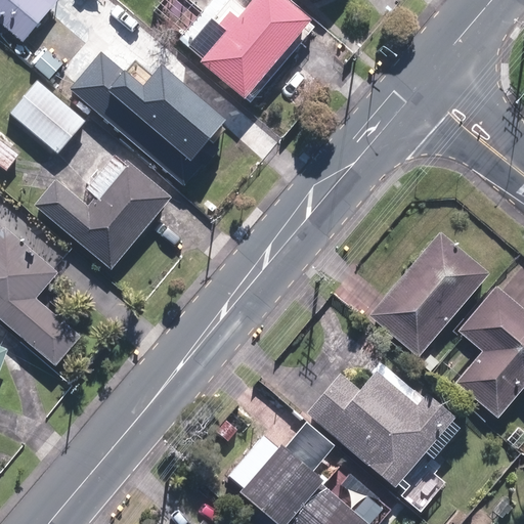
[(0,0),(0,24),(23,43),(58,0),(0,0)]
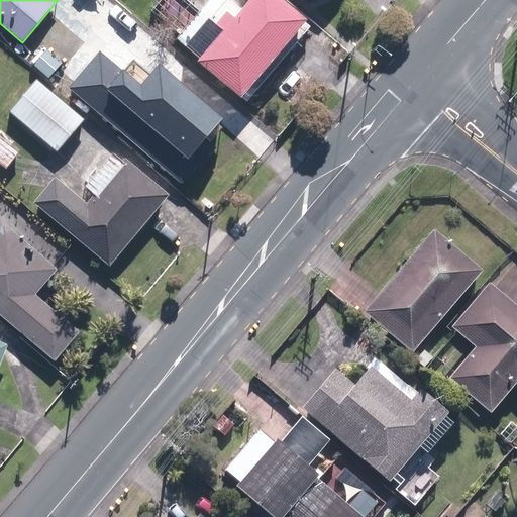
[(199,61),(241,97),(308,18),(286,0),(249,0),(242,9),(231,0),(211,0),(178,39),(200,59),(199,61)]
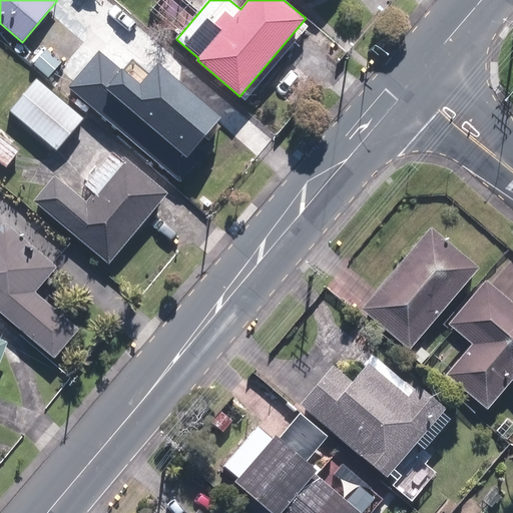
[(31,58),(44,70),(53,61),(40,48),(31,58)]
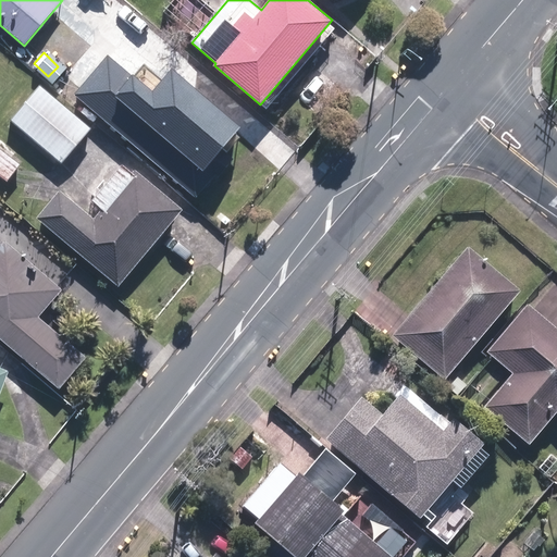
[(110,57),(76,95),(195,198),(249,137),(173,70),(152,94),(110,57)]
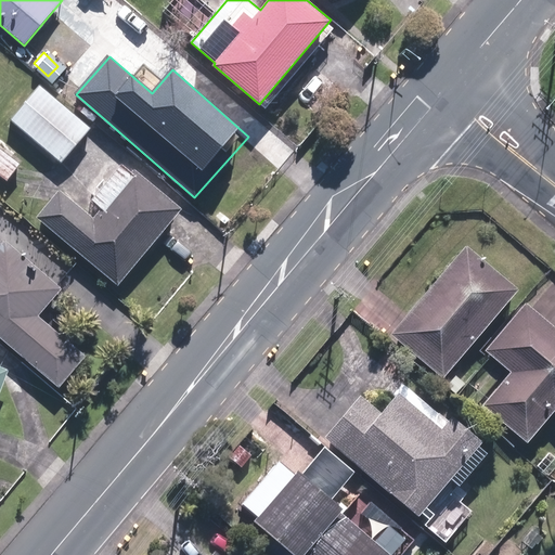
[(10,119),(61,164),(91,129),(40,84),(10,119)]
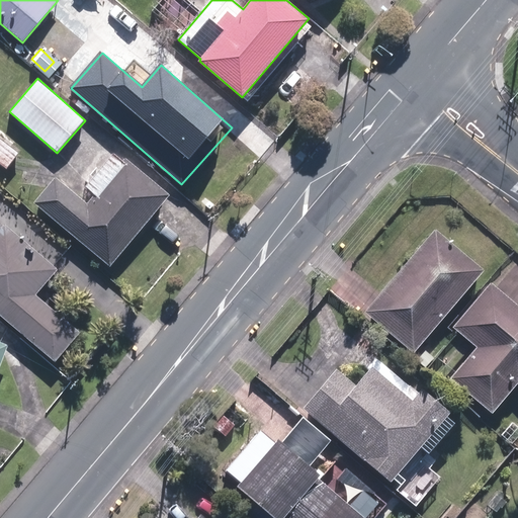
[(0,164),(5,169),(18,153),(0,138),(0,164)]
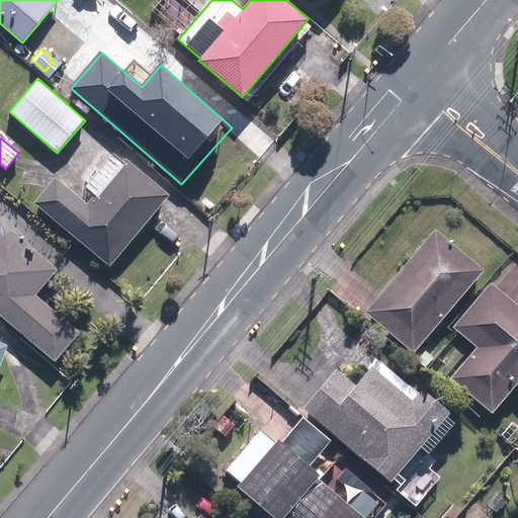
[(33,203),(110,266),(170,194),(125,159),(123,160),(114,152),(86,186),(96,195),(88,203),(56,177),(33,203)]
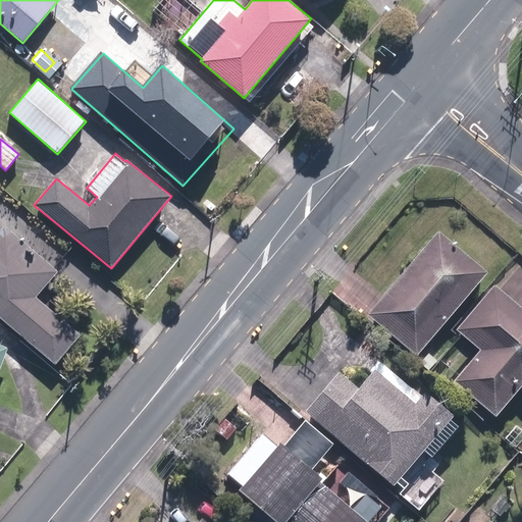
[(0,317),(55,365),(82,334),(37,298),(59,271),(49,263),(61,250),(32,224),(20,238),(5,224),(2,228),(0,225),(0,212),(10,200),(0,191),(0,317)]
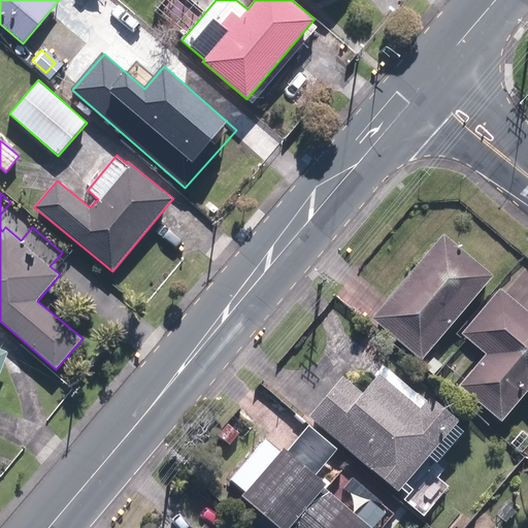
[(372,318),(422,359),(493,275),(443,233),(372,318)]
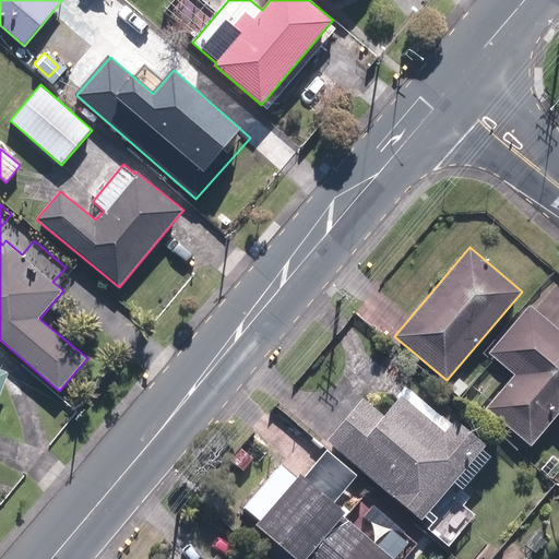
[(486,407),(532,445),(558,413),(558,329),(530,305),(489,353),(514,375),(486,407)]
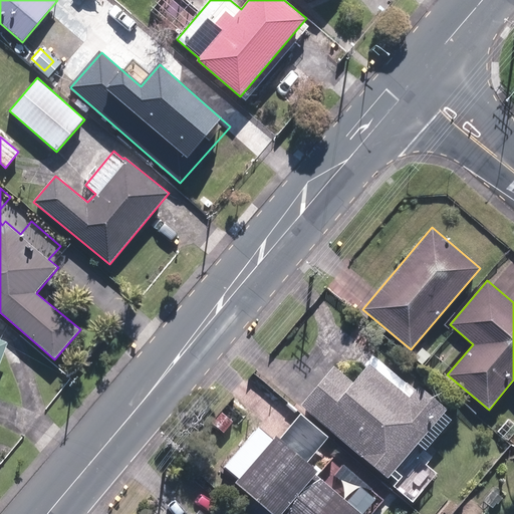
[(414,356),(423,364),(431,354),(422,347),(414,356)]
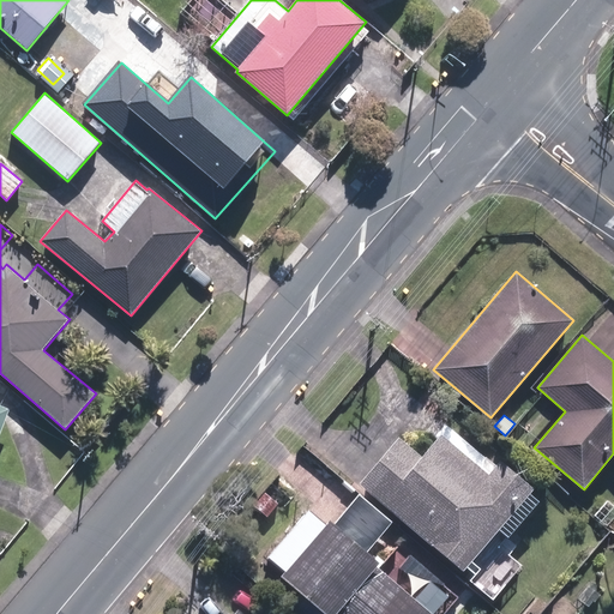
[(361,486),(462,569),(531,488),(503,464),(489,479),(444,438),(423,461),(399,440),(361,486)]
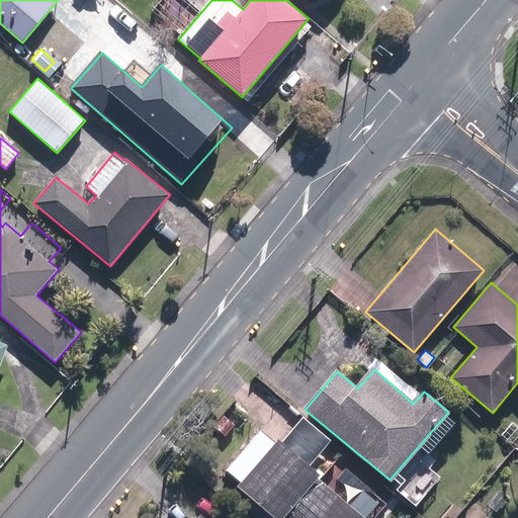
[(502,433),(512,442),(517,435),(517,427),(512,422),(502,433)]
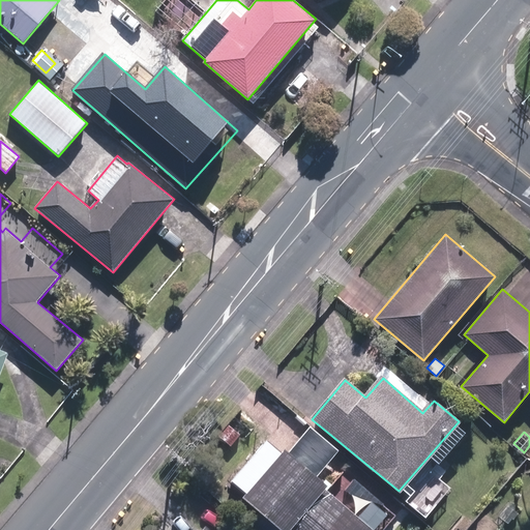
[(284,529),(290,529),(325,489),(328,486),(285,448),(244,496),(284,529)]
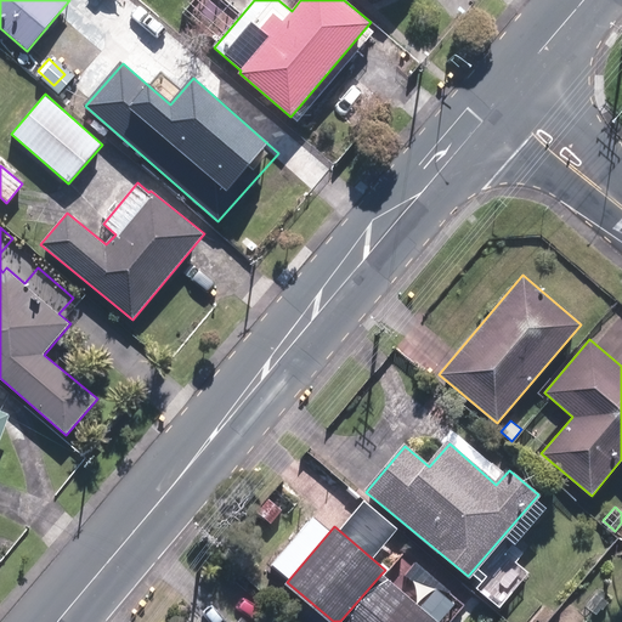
[(412,600),(382,574),(340,621),(436,621),(437,621),(435,620),(442,610),(420,591),(412,600)]
